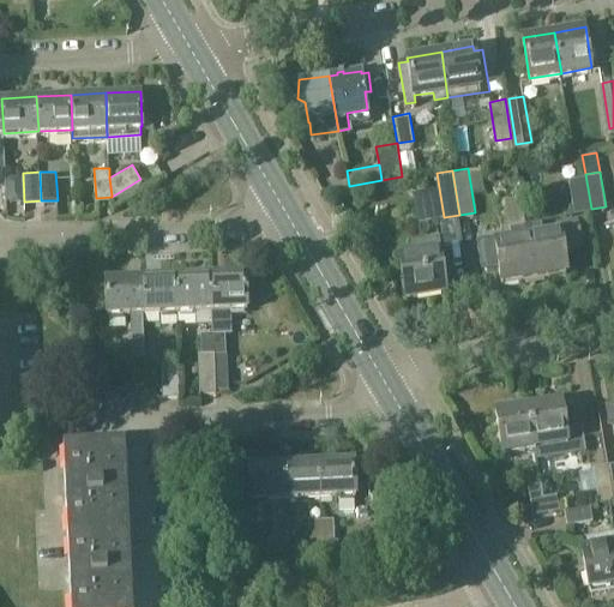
[(575,211),(591,209),(585,174),(569,178),(575,211)]
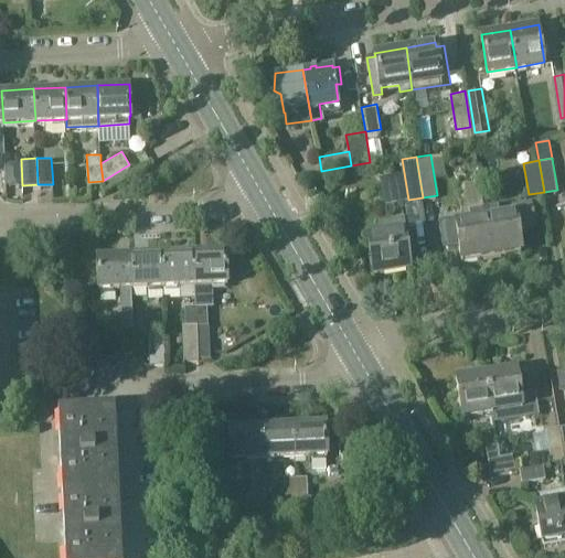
[(486,204),(493,254),(522,249),(519,227),(535,224),(531,200),(513,203),(514,210),(500,213),(498,202),(486,204)]
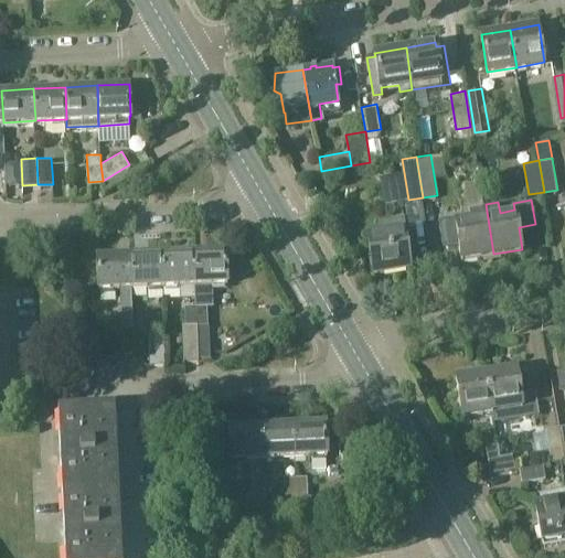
[(462,259),(493,254),(486,204),(471,206),(473,217),(458,220),(457,214),(440,217),(445,246),(459,244),(462,259)]
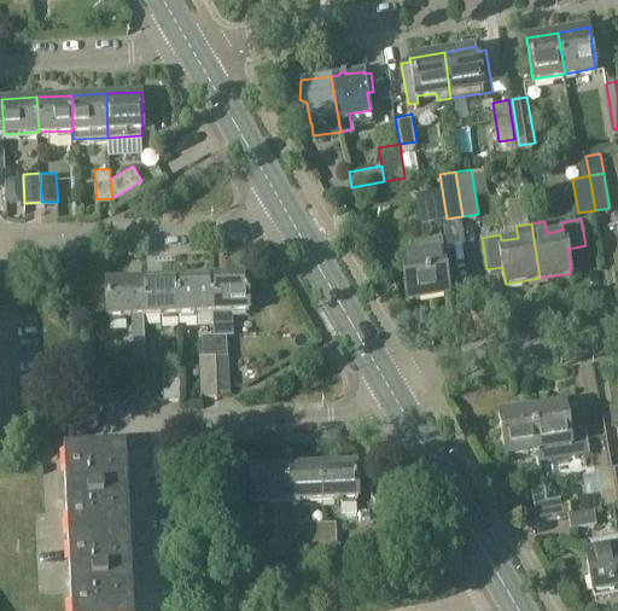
[(443,257),(447,257),(444,236),(414,240),(417,255),(403,256),(409,300),(449,294),(443,257)]
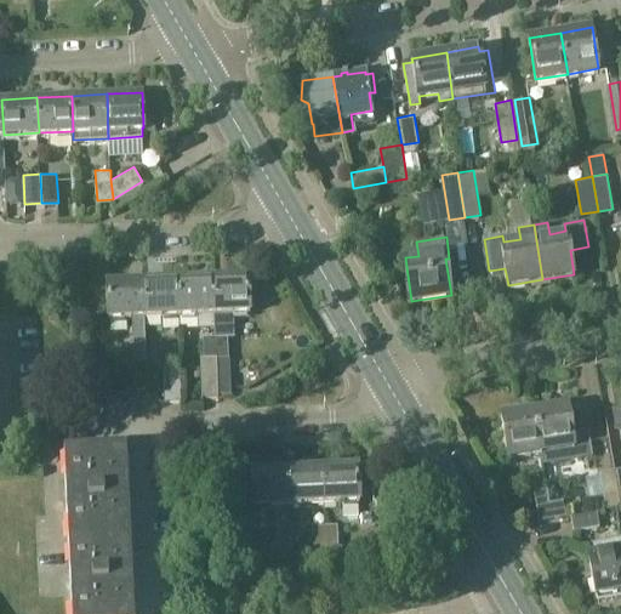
[(199,325),(215,324),(214,276),(193,277),(193,271),(180,272),(180,278),(178,278),(180,313),(198,312),(199,325)]
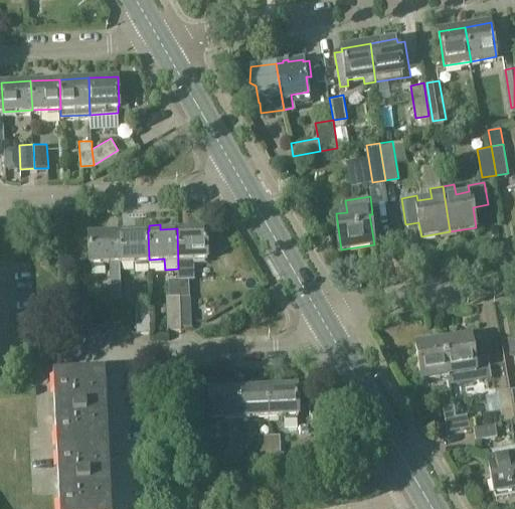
[(178,269),(178,277),(179,295),(189,294),(188,277),(192,277),(191,258),(207,257),(205,227),(177,228),(178,269)]
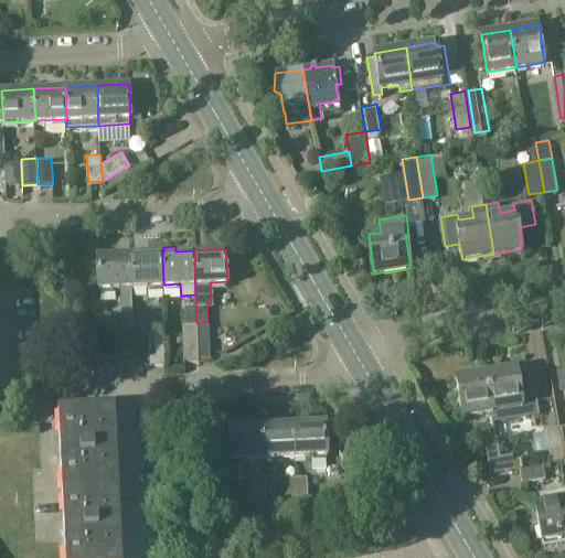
[(132,286),(163,285),(162,253),(130,254),(132,286)]
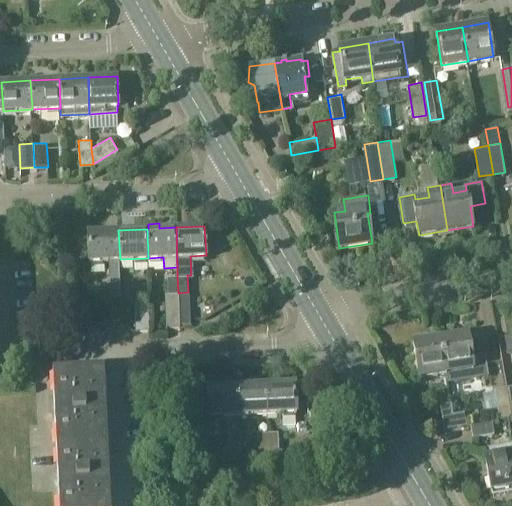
[(109,260),(109,278),(120,278),(119,259),(120,259),(118,230),(88,231),(89,261),(109,260)]
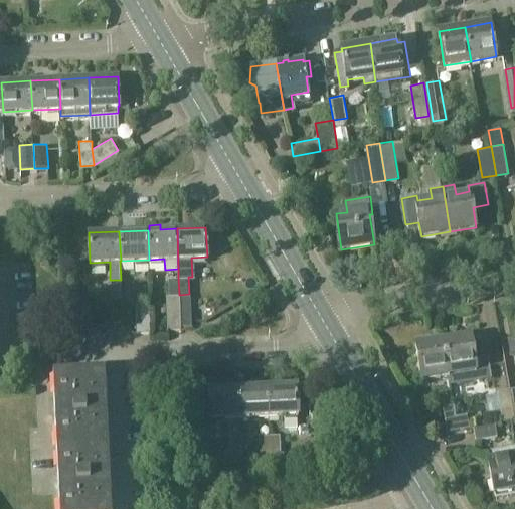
[(181,327),(179,295),(178,277),(168,278),(169,295),(166,295),(168,327),(181,327)]
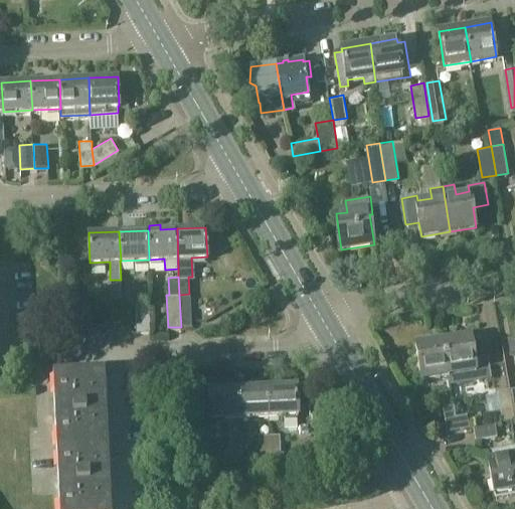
[(122,297),(121,280),(110,280),(111,298),(122,297)]
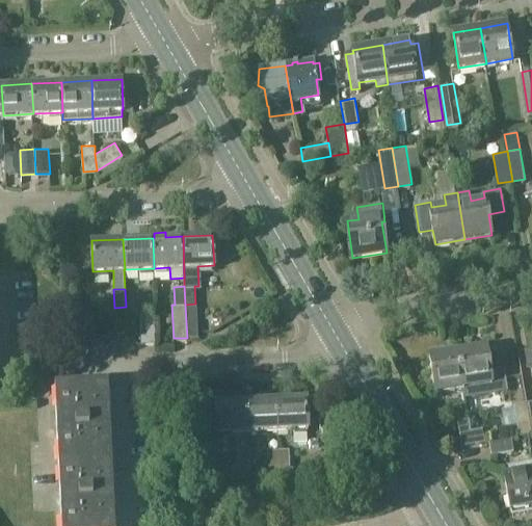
[(141,342),(156,341),(155,312),(140,313),(141,342)]
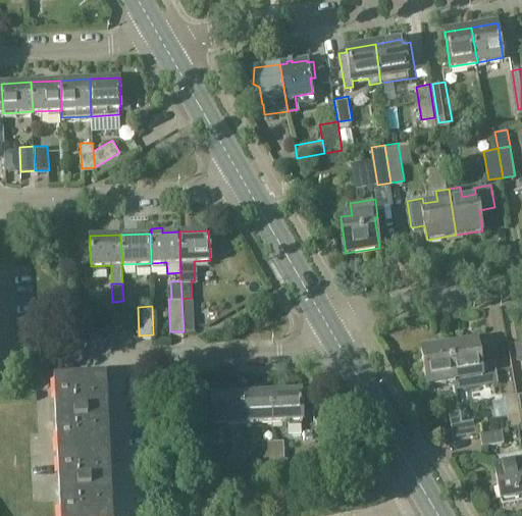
[(450,345),(455,379),(457,385),(497,379),(493,361),(481,363),(477,338),(476,338),(476,339),(458,342),(458,344),(450,345)]
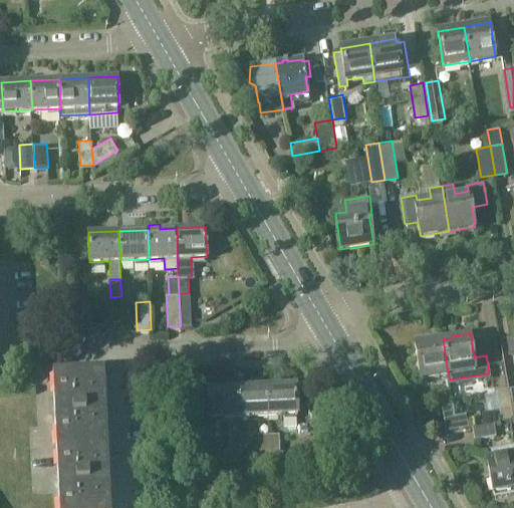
[(421,377),(448,373),(443,339),(435,341),(434,339),(430,340),(429,333),(415,335),(416,341),(415,341),(421,377)]
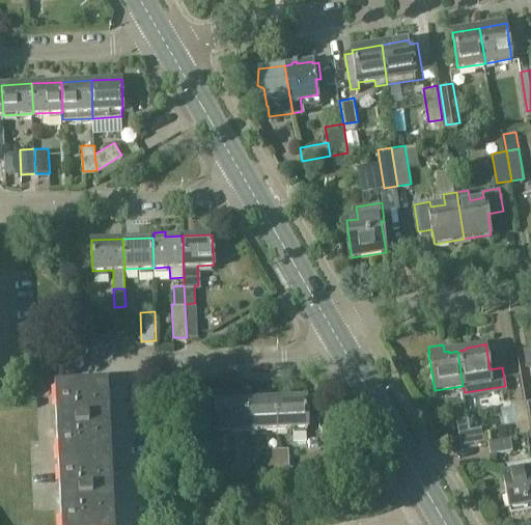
[(112,524),(106,389),(56,392),(62,524),(112,524)]
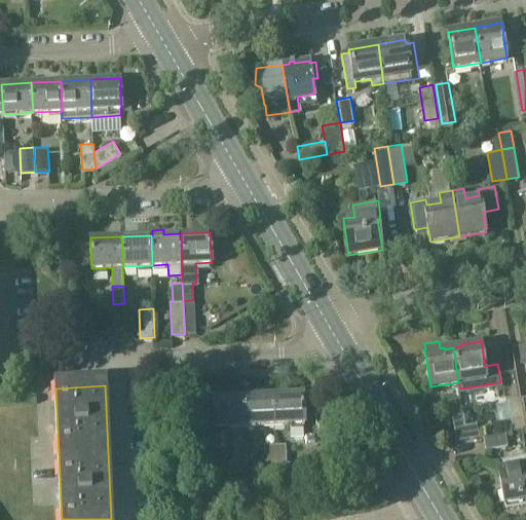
[(273,394),(275,423),(304,422),(304,413),(316,412),(315,387),(300,388),(300,393),(273,394)]
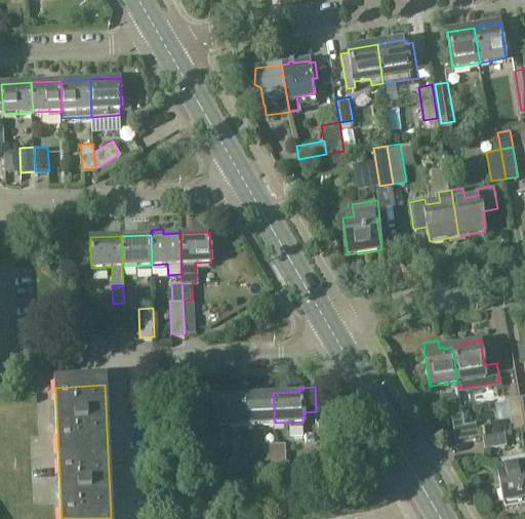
[(244,424),(275,423),(273,393),(243,394),(244,424)]
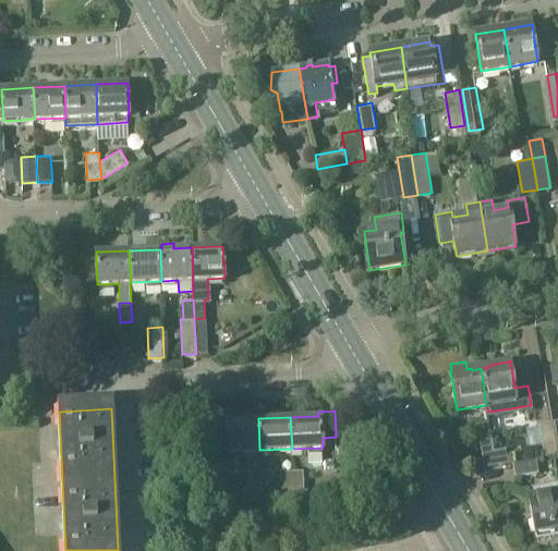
[(228,452),(259,450),(258,418),(226,419),(227,432),(196,435),(197,465),(229,463),(228,452)]
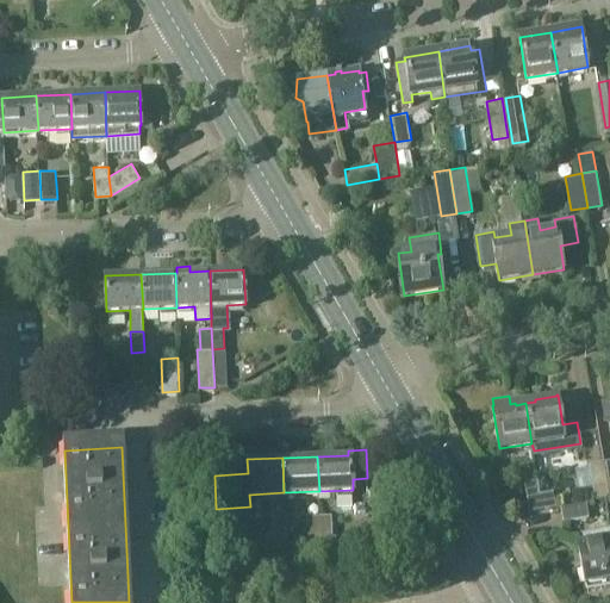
[(595,496),(609,492),(604,459),(589,461),(595,496)]
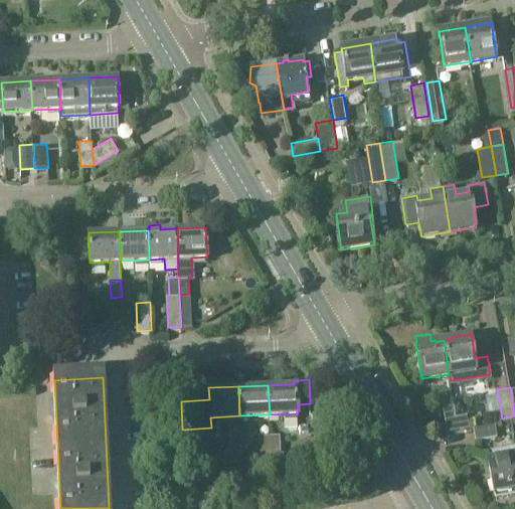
[(448,429),(470,425),(468,411),(456,413),(454,402),(443,404),(448,429)]
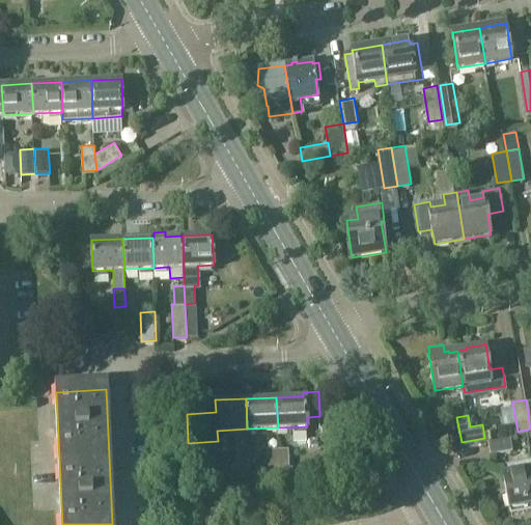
[(491,451),(512,447),(510,434),(488,437),(491,451)]
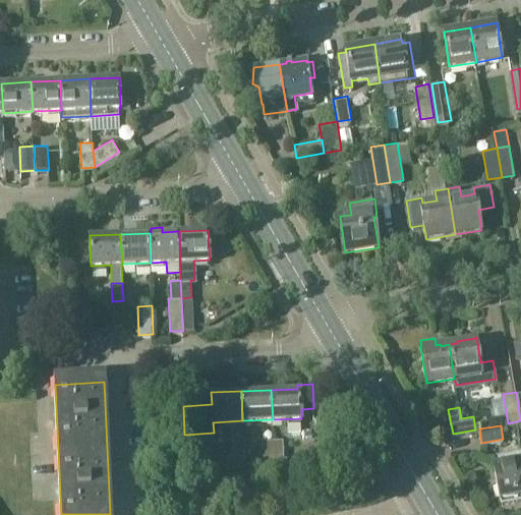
[(273,439),(273,456),(283,456),(283,438),(273,439)]
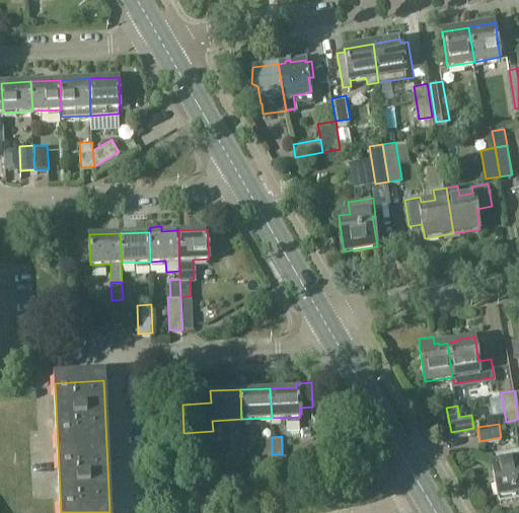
[(262,455),(272,454),(272,437),(262,437),(262,455)]
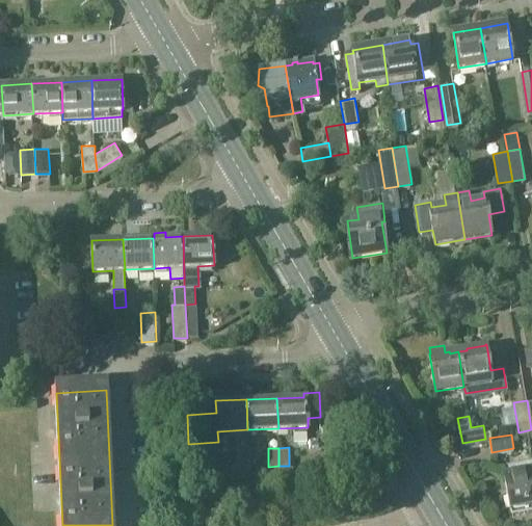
[(247,449),(238,450),(238,469),(248,468),(247,449)]
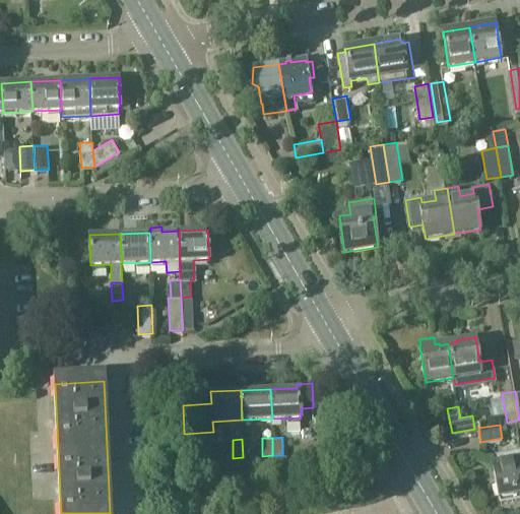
[(499,497),(519,492),(519,447),(495,452),(497,462),(493,462),(499,497)]
